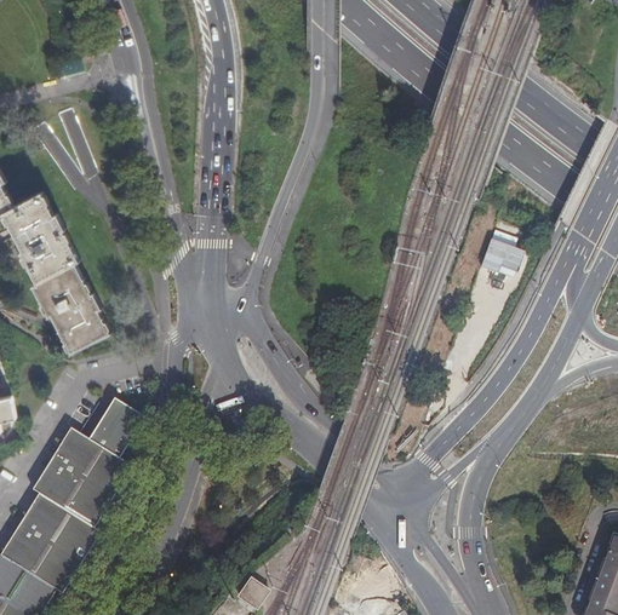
[(0,212),(15,235),(9,239),(32,281),(70,259),(75,257),(76,256),(62,230),(66,228),(56,210),(52,212),(41,193),(13,207),(11,205),(0,183),(6,180),(0,170),(0,212)]
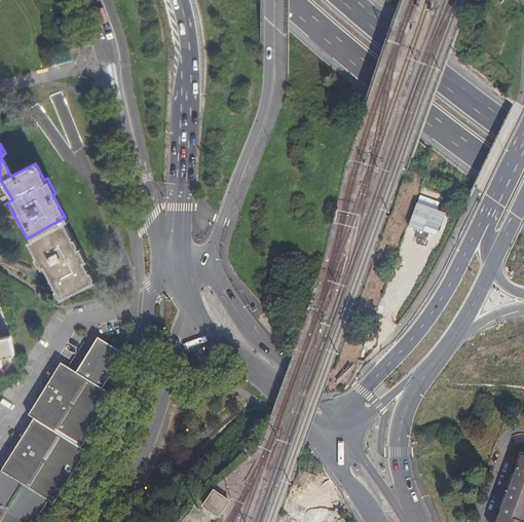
[(36,266),(35,267),(42,281),(44,280),(55,300),(91,280),(82,263),(85,261),(78,250),(76,250),(74,245),(62,224),(60,220),(27,238),(29,241),(25,244),(36,266)]
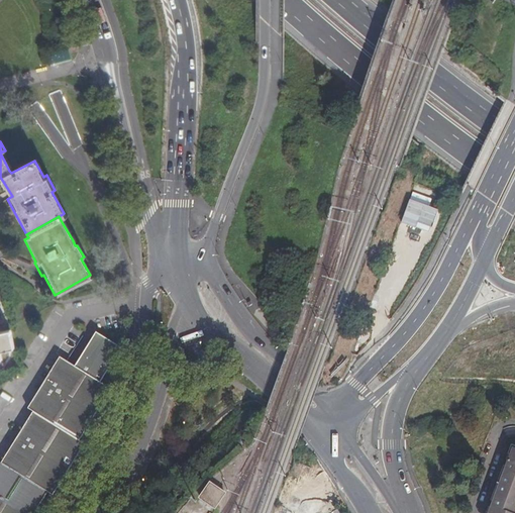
[(0,362),(0,354),(11,351),(7,332),(0,333),(0,362)]
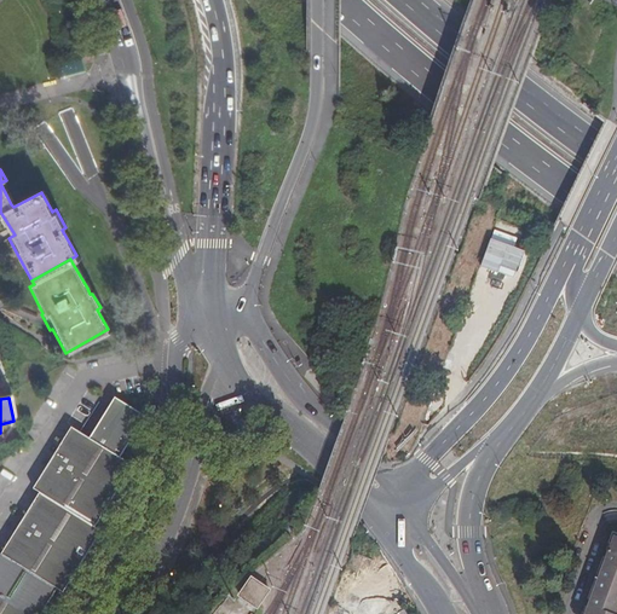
[(39,613),(52,591),(59,595),(97,534),(91,529),(130,467),(116,458),(140,421),(140,418),(110,400),(85,440),(68,429),(28,491),(35,496),(0,552),(0,613),(39,613)]
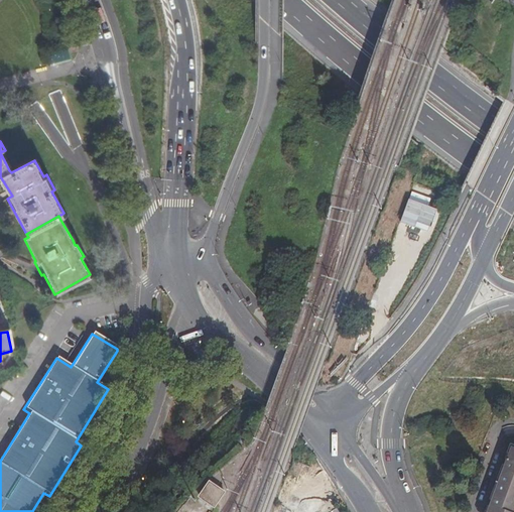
[(513,511),(513,453),(511,452),(489,511),(513,511)]
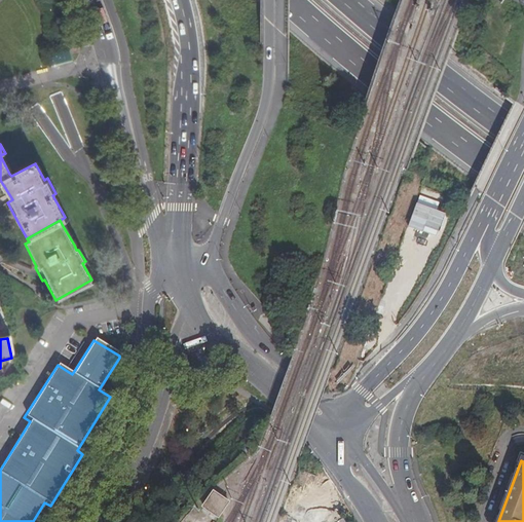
[(201,513),(214,521),(220,521),(229,507),(213,495),(201,513)]
